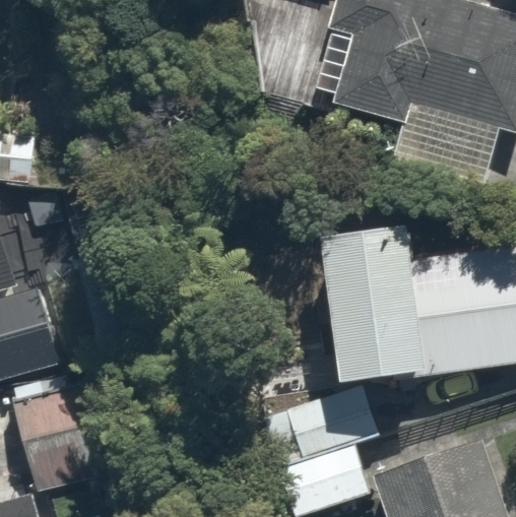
[(328,0),(296,93),(386,125),(371,170),(492,212),(515,143),(515,18),(463,0),(328,0)]
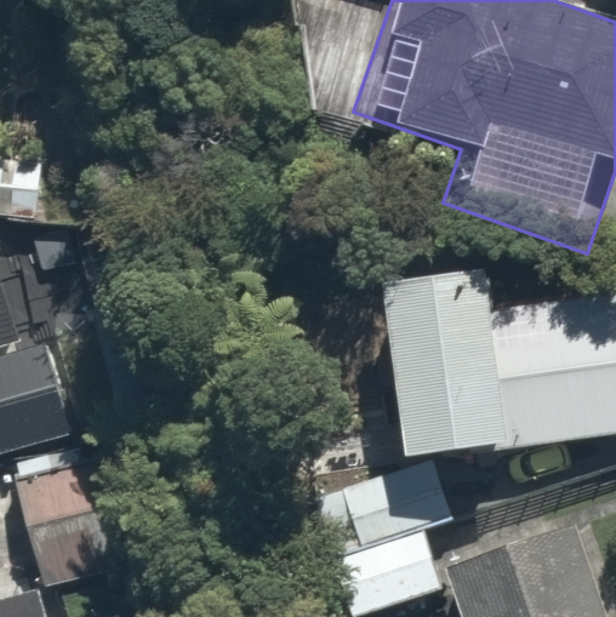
[(58,167),(0,160),(0,216),(52,223),(58,167)]
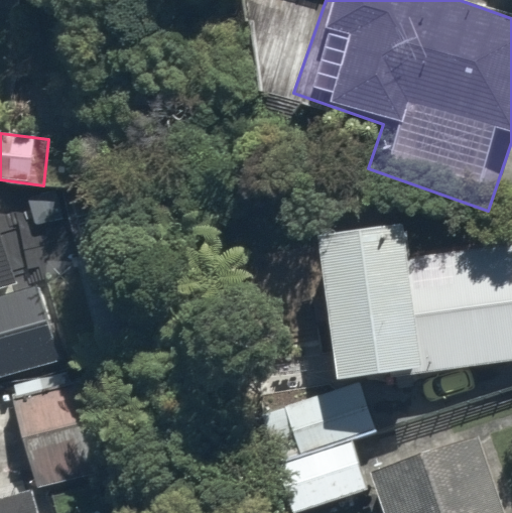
[(12,191),(0,194),(0,343),(43,334),(12,191)]
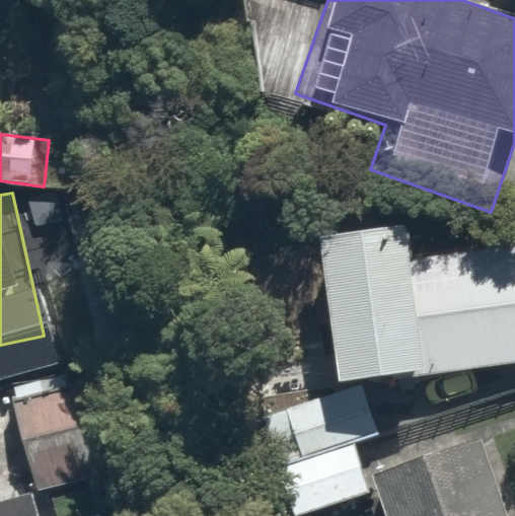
[(442,224),(319,236),(334,380),(514,362),(514,247),(445,254),(442,224)]
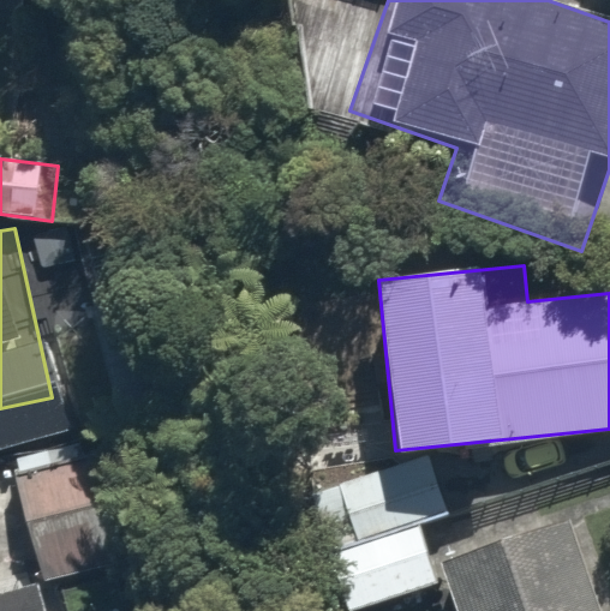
[(88,439),(10,462),(46,585),(124,562),(88,439)]
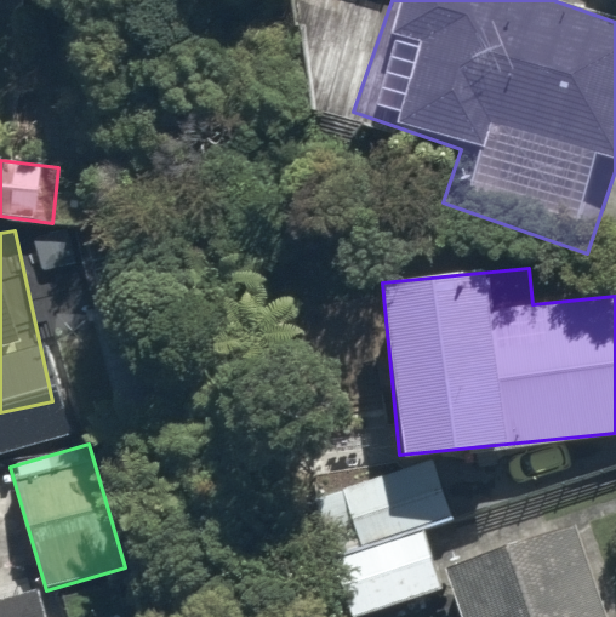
[(412,468),(309,498),(344,616),(348,616),(446,587),(412,468)]
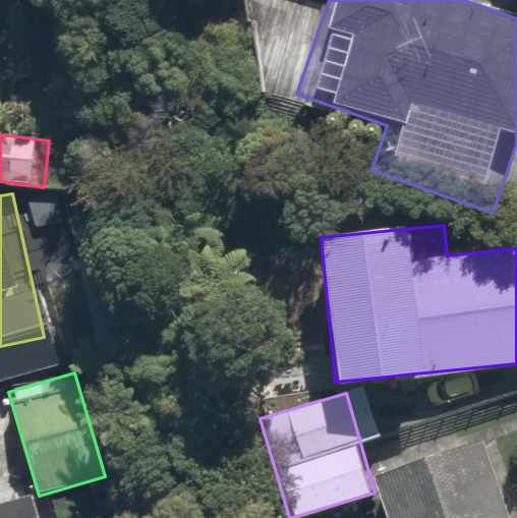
[(512,517),(486,435),(376,471),(390,517),(512,517)]
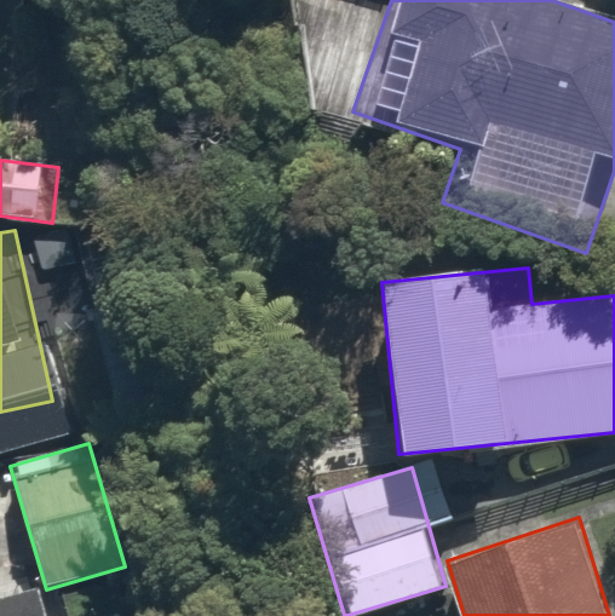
[(32,615),(29,600),(0,605),(0,615),(32,615)]
